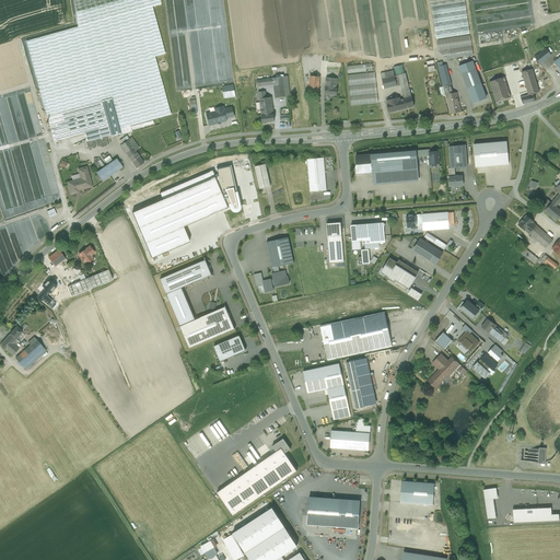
[(73,0),(78,27),(26,42),(47,116),(101,101),(112,98),(162,84),(154,57),(165,54),(152,7),(161,4),(160,0),(73,0)]
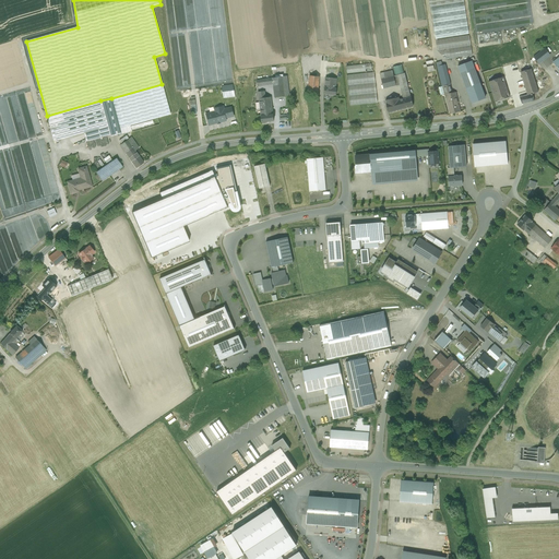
[(464,2),(430,7),(436,40),(437,40),(437,39),(468,34),(464,2)]
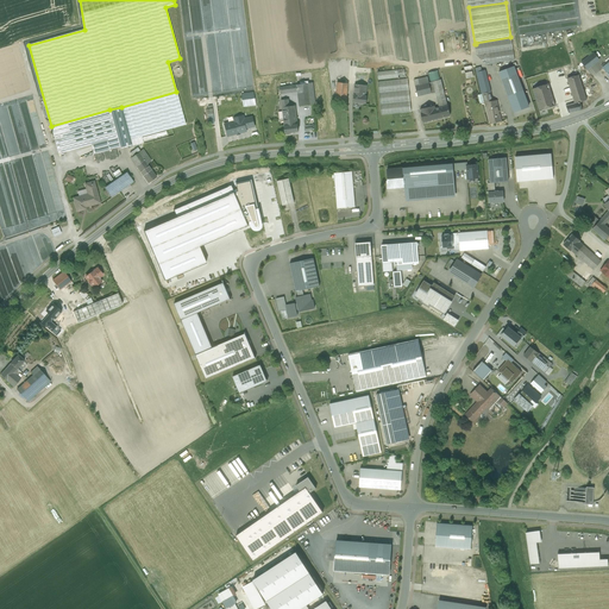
[(476,44),(475,44),(476,55),(485,66),(515,61),(512,38),(476,44)]
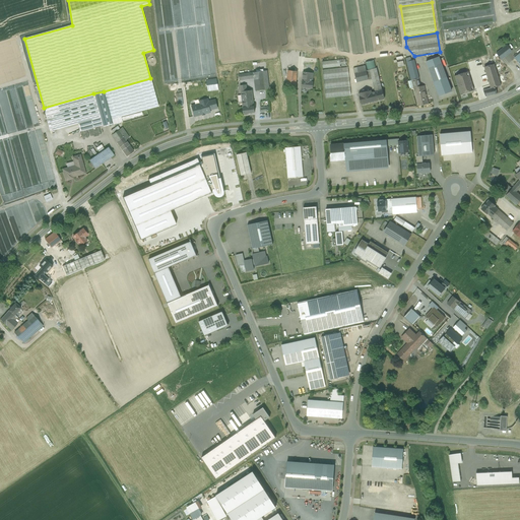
[(507,45),(497,53),(501,59),(512,51),(507,45)]
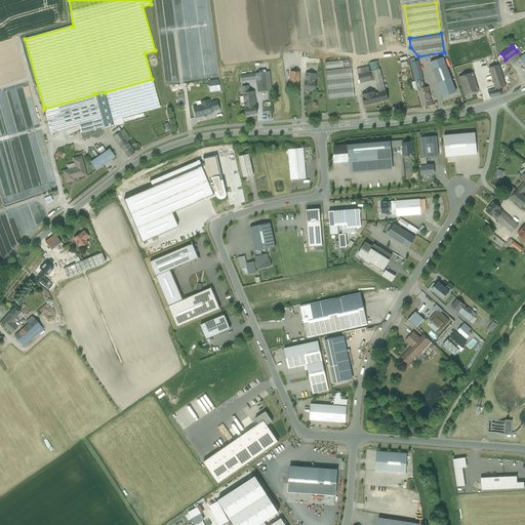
[(400,57),(402,68),(408,66),(406,56),(400,57)]
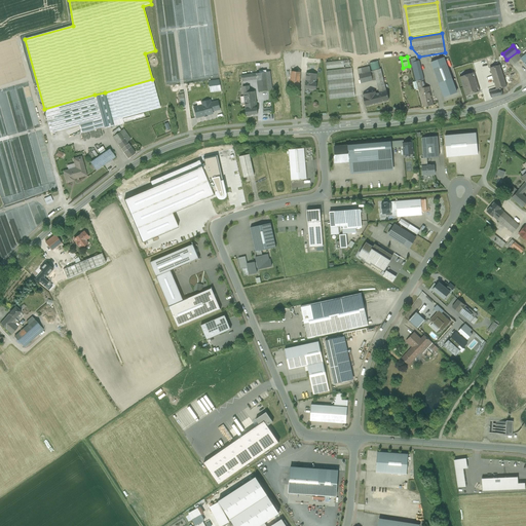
[(456,92),(444,58),(430,63),(444,98),(456,92)]
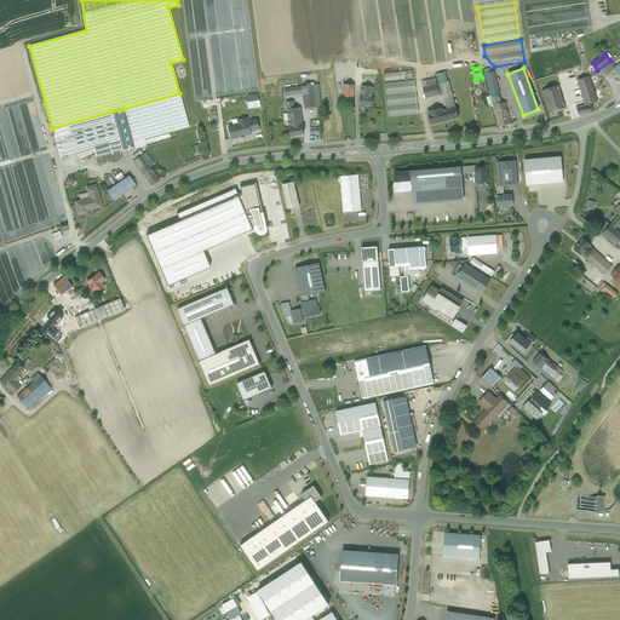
[(412,72),(384,74),(385,82),(413,79),(412,72)]
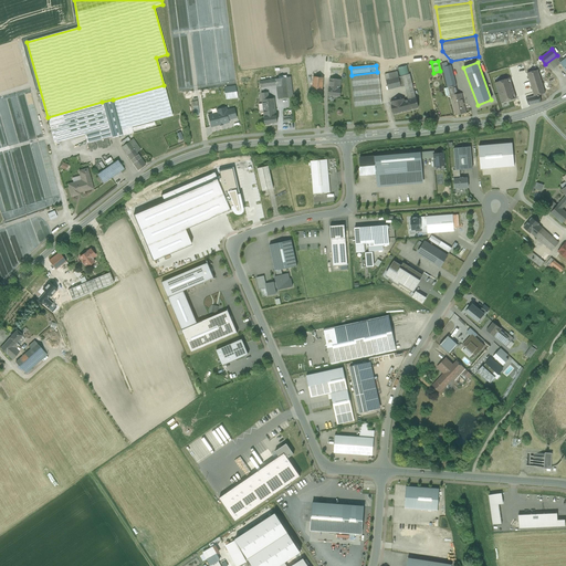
[(537,70),(527,73),(534,96),(545,93),(537,70)]
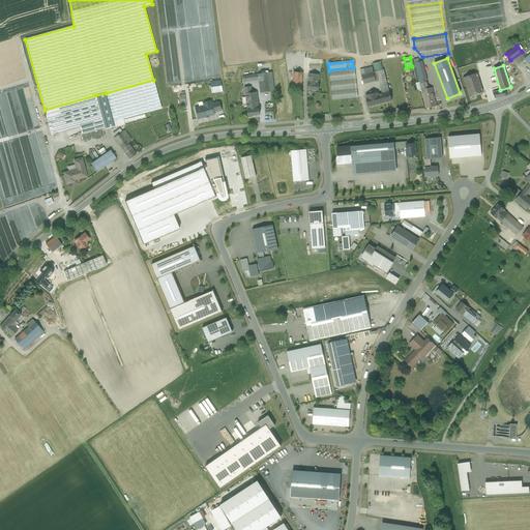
[(359,69),(361,76),(374,72),(372,66),(359,69)]
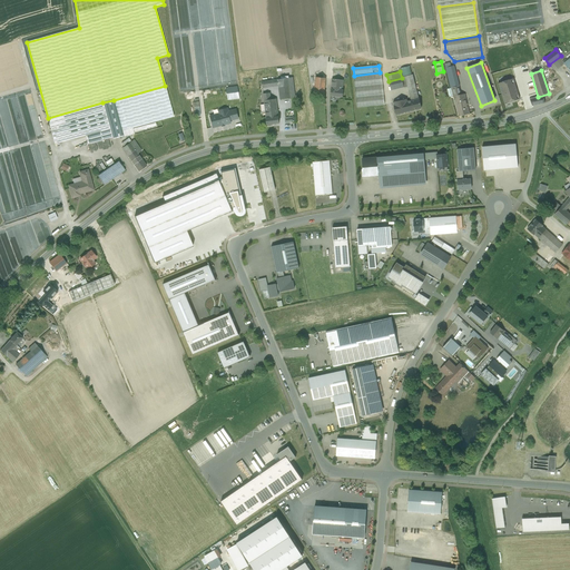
[(455,72),(448,75),(451,88),(459,86),(455,72)]
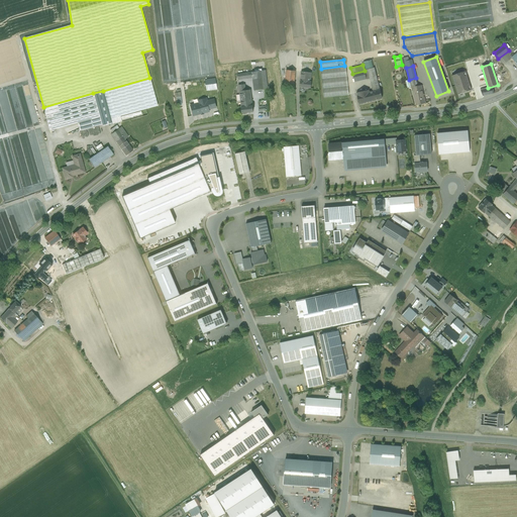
[(482,67),(476,69),(482,90),(488,88),(482,67)]
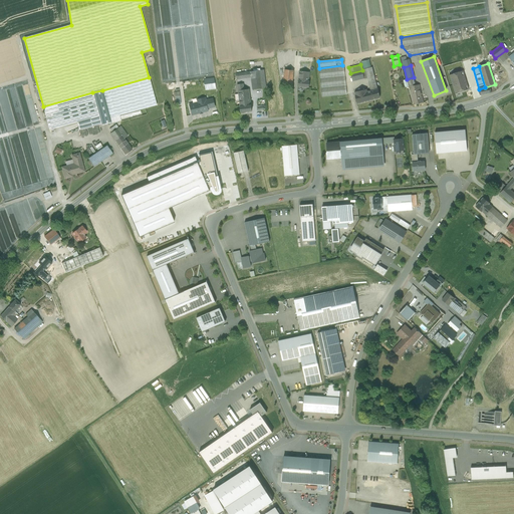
[(343,67),(318,69),(322,98),(347,94),(343,67)]
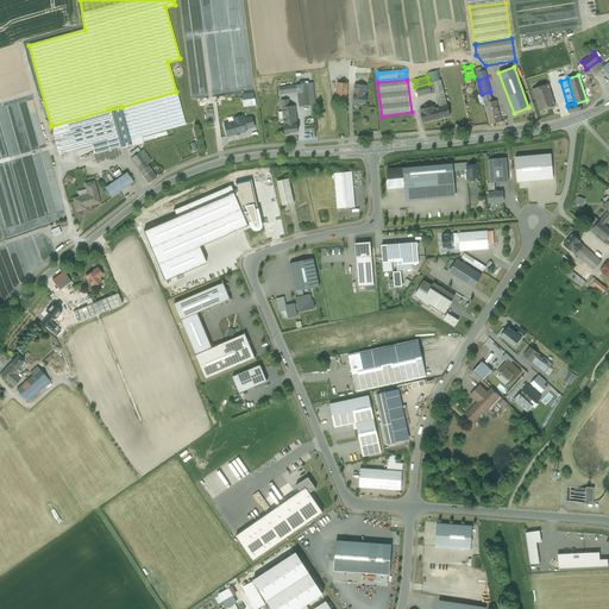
[(441,80),(429,83),(429,87),(433,86),(435,93),(439,93),(439,92),(444,90),(441,80)]
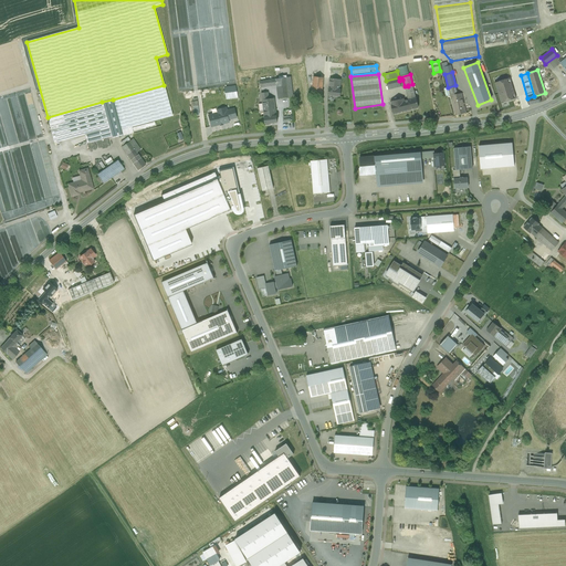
[(324,77),(314,76),(312,94),(322,95),(324,77)]
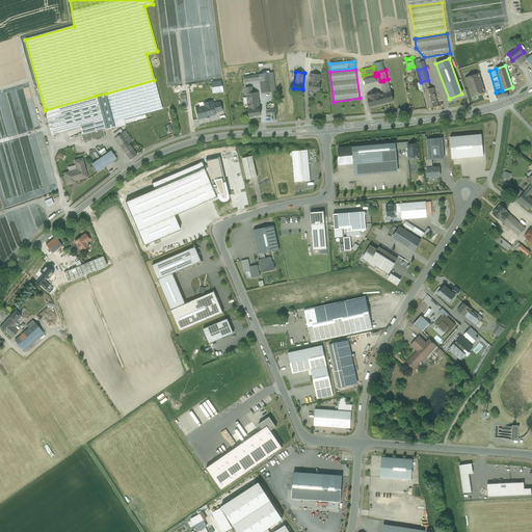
[(269,73),(259,75),(260,80),(262,94),(271,91),(269,73)]
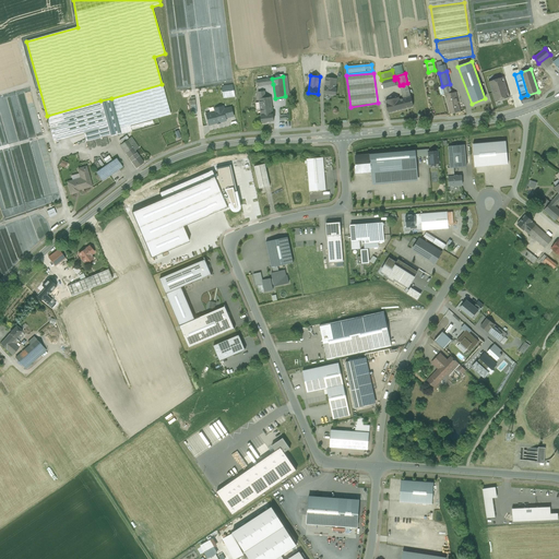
[(381,80),(383,90),(396,86),(394,80),(394,76),(381,80)]
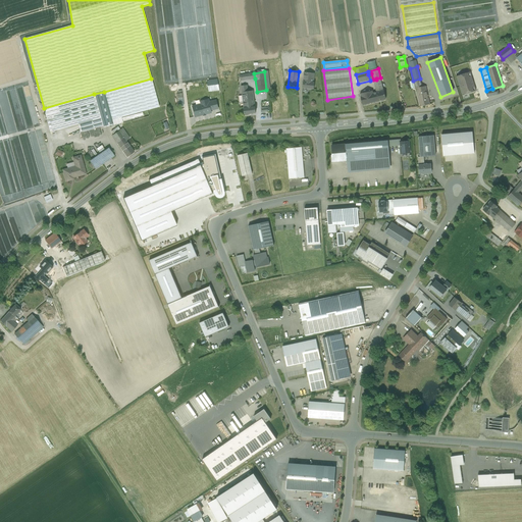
[(314,73),(305,72),(304,82),(313,83),(314,73)]
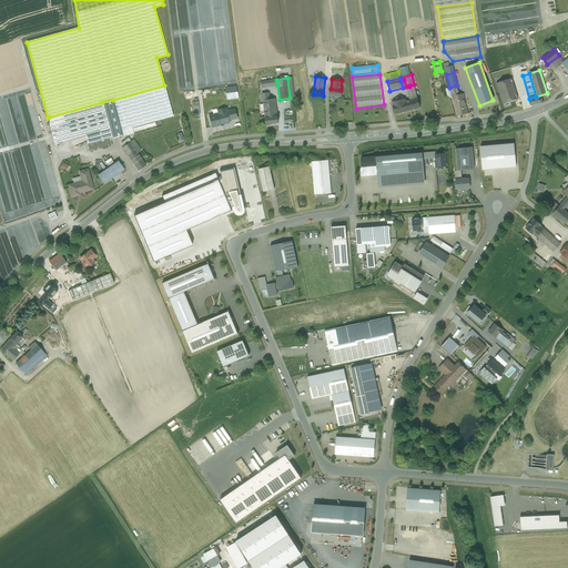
[(503,81),(497,83),(501,99),(513,95),(511,93),(515,92),(511,79),(503,81)]
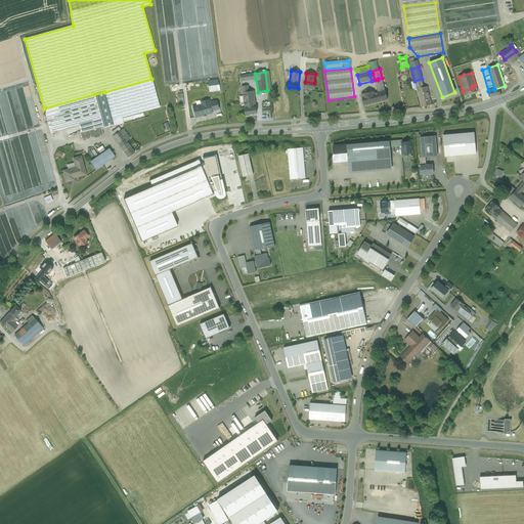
[(151,79),(104,92),(113,121),(122,118),(160,107),(151,79)]
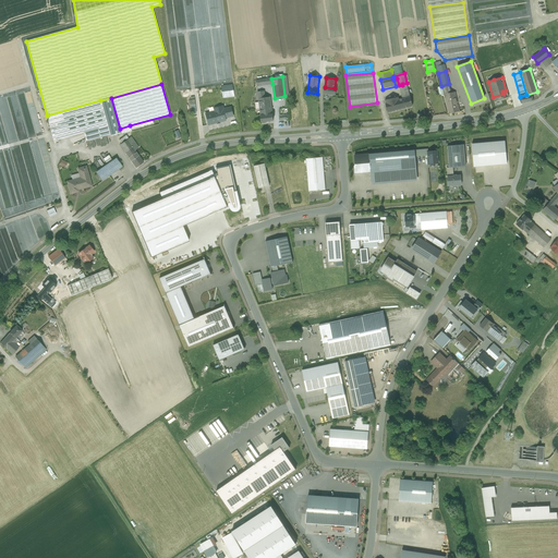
[(449,84),(441,86),(444,94),(451,93),(449,84)]
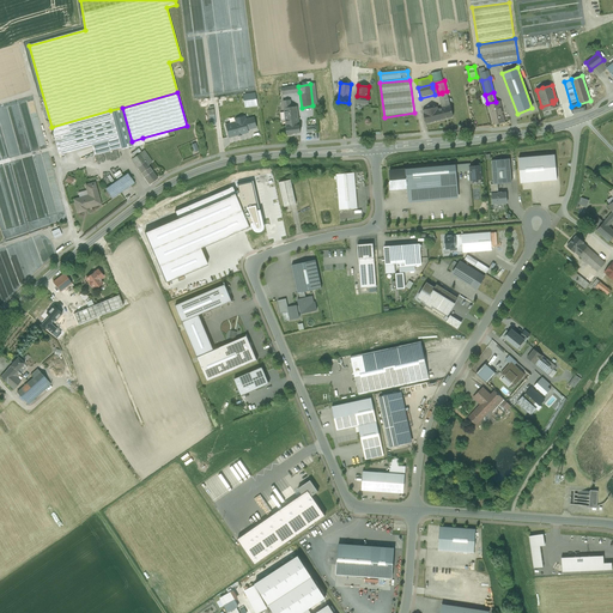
[(256,93),(243,95),(246,109),(258,107),(256,93)]
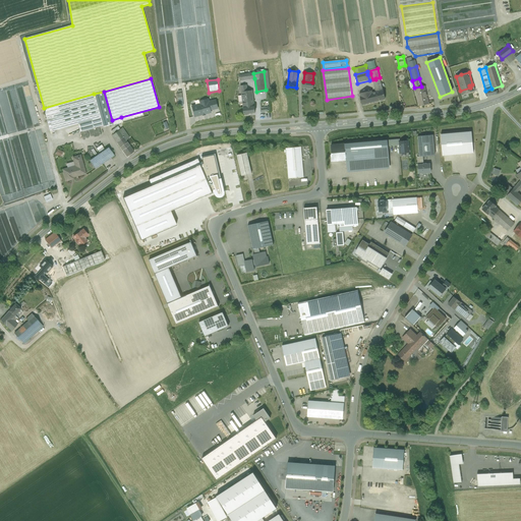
[(470,88),(460,91),(461,95),(462,95),(464,101),(477,96),(475,90),(474,90),(472,84),(469,85),(470,88)]
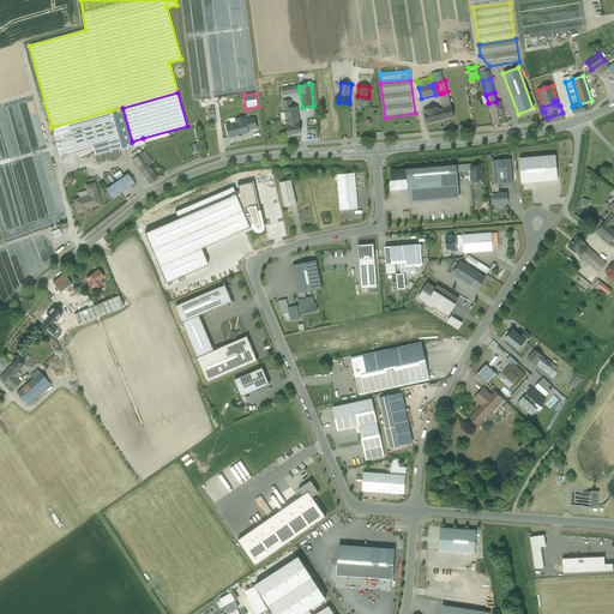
[(298,107),(290,108),(290,101),(283,102),(286,120),(299,119),(298,107)]
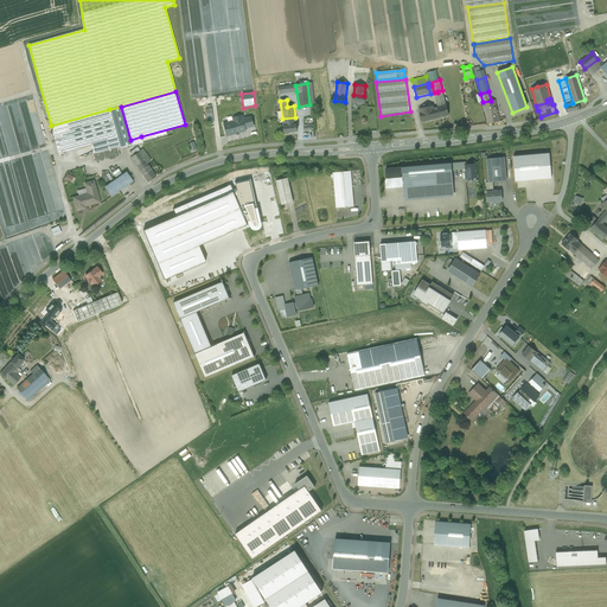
[(491,101),(483,102),(489,123),(500,120),(494,100),(491,101)]
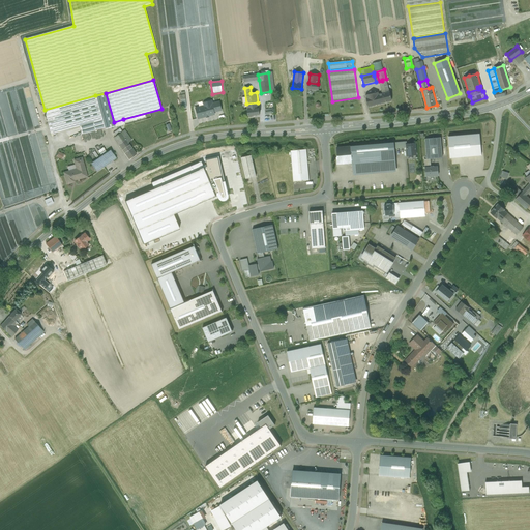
[(494,92),(493,92),(495,98),(511,93),(510,87),(500,90),(494,92)]
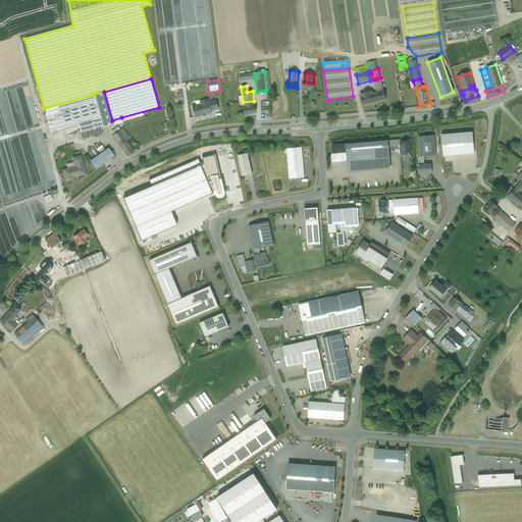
[(372,91),(360,94),(363,106),(375,103),(373,94),(372,91)]
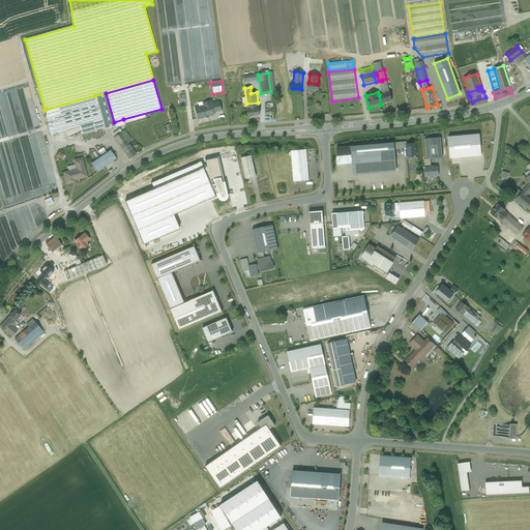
[(382,94),(379,95),(381,105),(391,101),(389,92),(385,93),(382,94)]
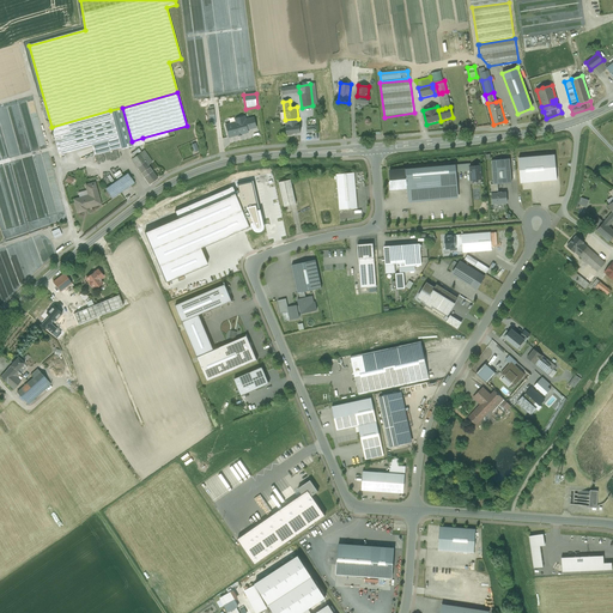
[(132,141),(122,108),(110,110),(116,132),(119,139),(121,149),(121,150),(133,146),(132,141)]
